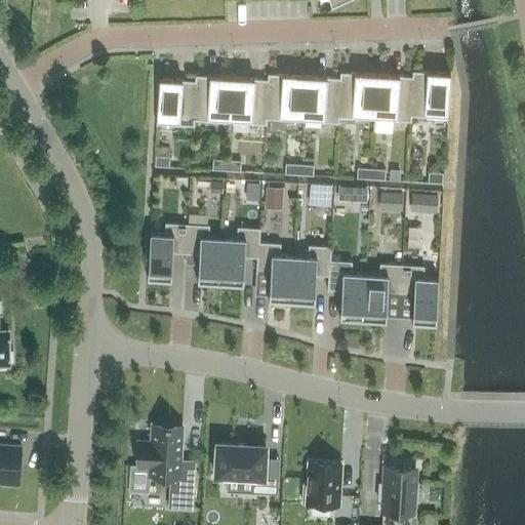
[(328,0),(330,8),(350,0),(328,0)]
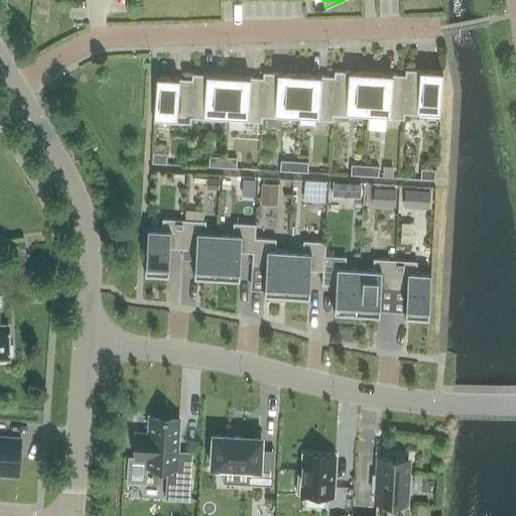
[(404,76),(403,114),(438,117),(441,73),(405,70),(404,76)]
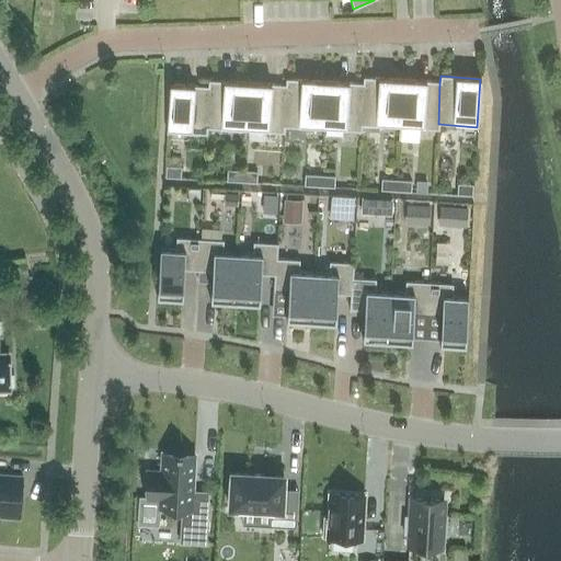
[(398,128),(401,80),(363,78),(363,83),(362,126),(398,128)]
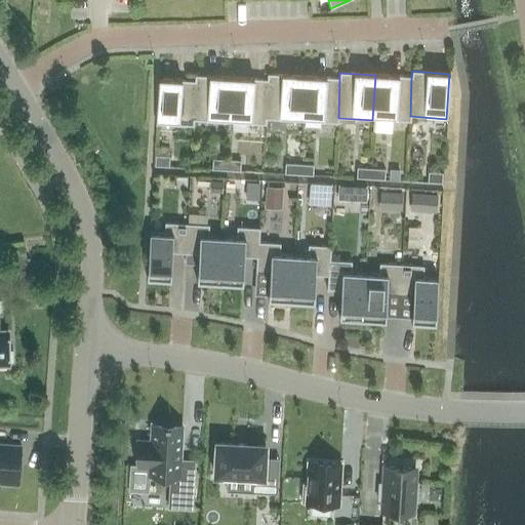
[(267,80),(266,119),(300,121),(303,76),(267,74),(267,80)]
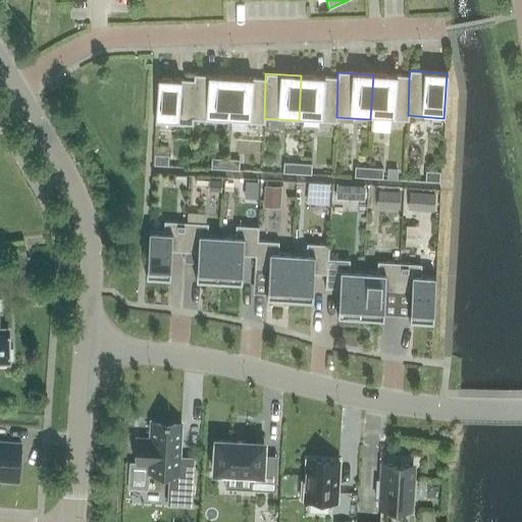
[(409,76),(373,74),(370,119),(408,121),(408,115),(409,76)]
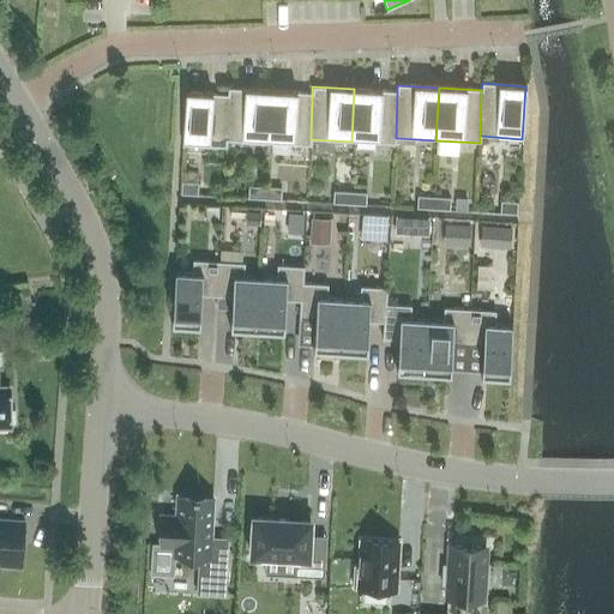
[(266,144),(270,91),(228,89),(227,95),(227,142),(266,144)]
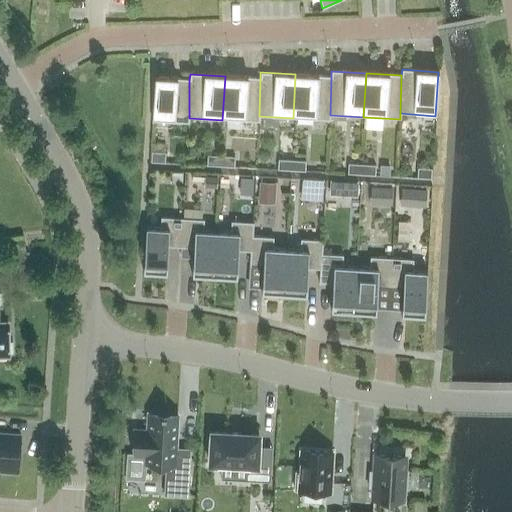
[(293,118),(329,120),(330,115),(331,76),(295,74),(293,118)]
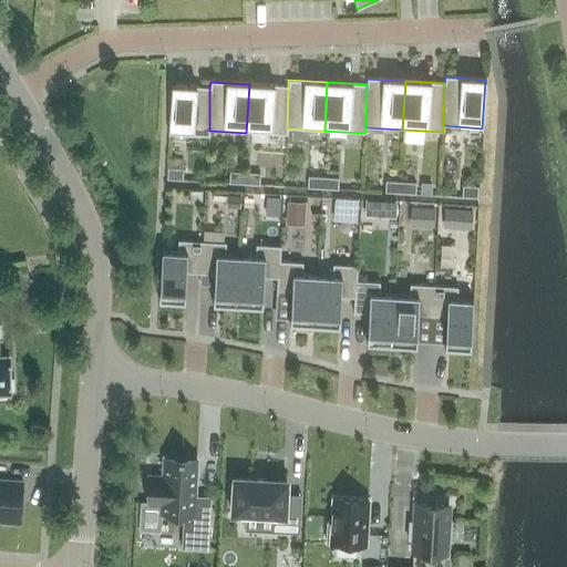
[(288,86),(249,84),(246,133),(287,135),(287,129),(288,86)]
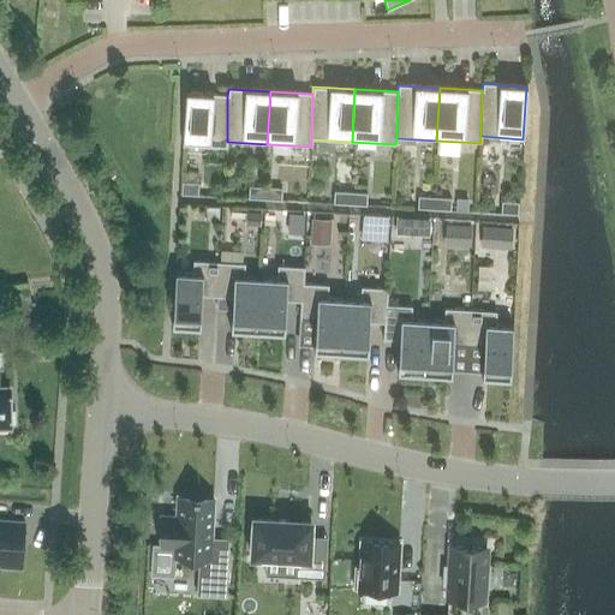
[(181,145),(226,148),(227,142),(227,95),(185,93),(181,145)]
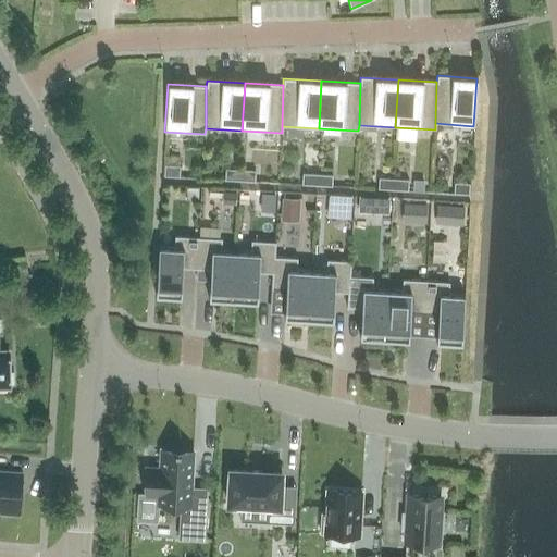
[(180,166),(164,165),(163,176),(178,177),(180,166)]
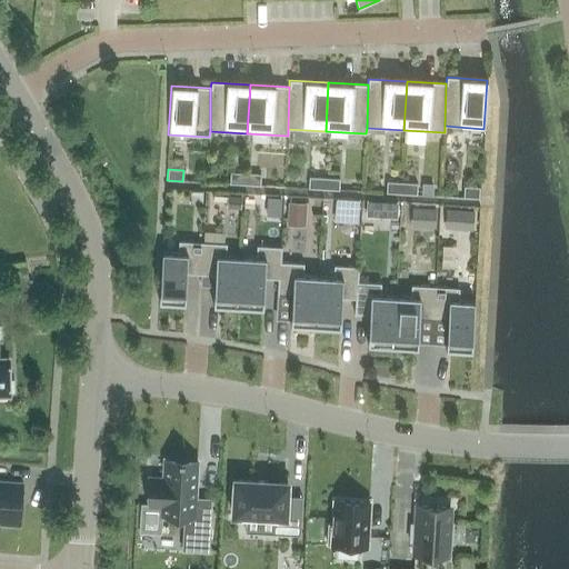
[(260,175),(230,173),(230,183),(259,186),(260,175)]
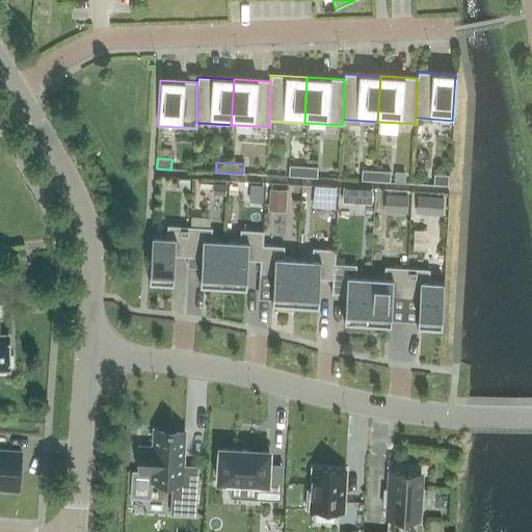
[(317,168),(289,166),(289,177),(316,178),(317,168)]
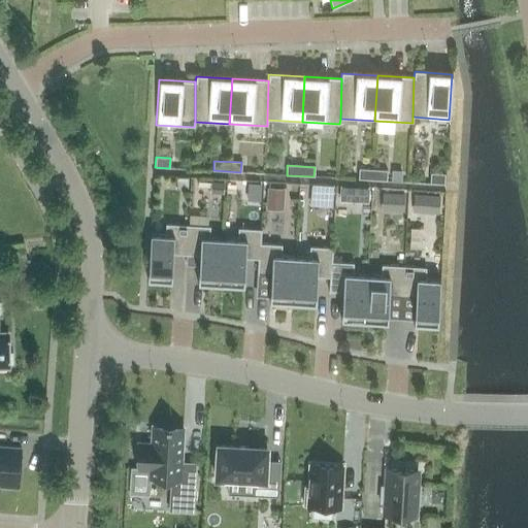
[(387,170),(359,169),(358,179),(387,180),(387,170)]
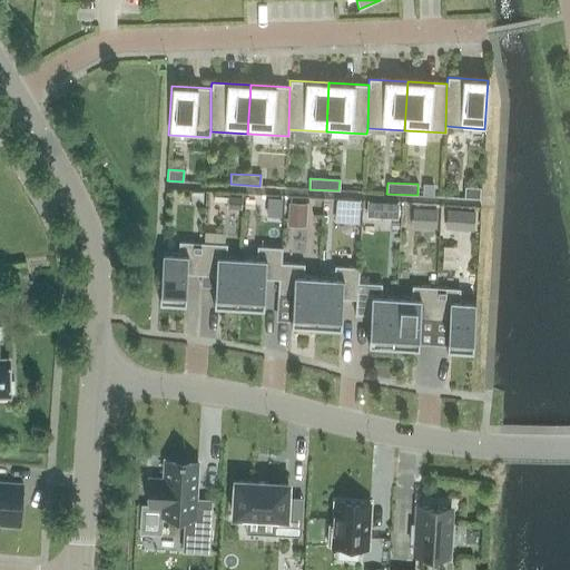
[(434,185),(423,184),(422,195),(433,196),(434,185)]
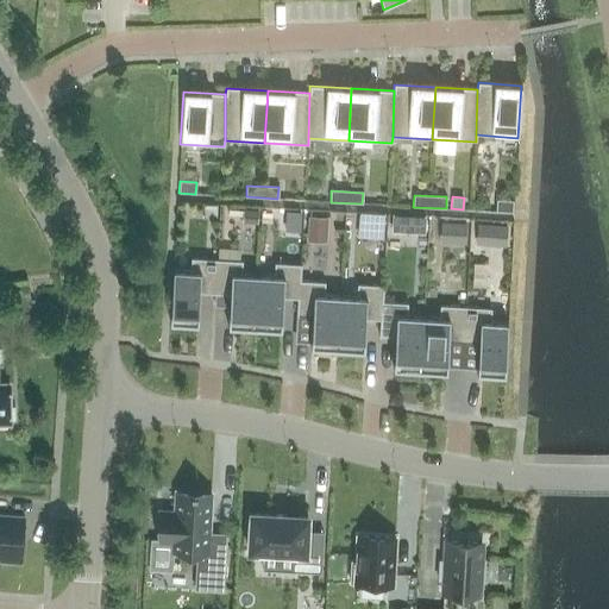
[(513,201),(497,200),(496,212),(512,213),(513,201)]
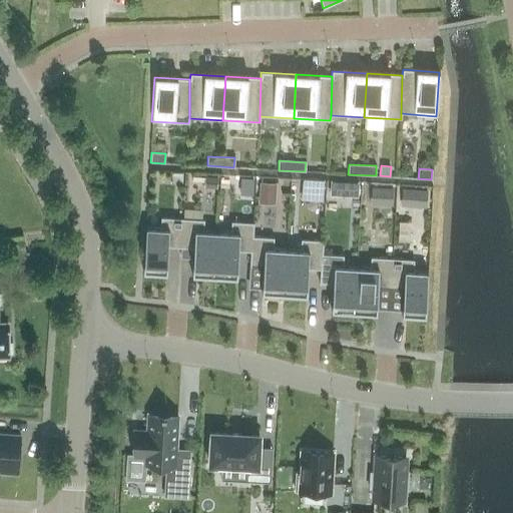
[(217,177),(205,176),(204,187),(216,188),(217,177)]
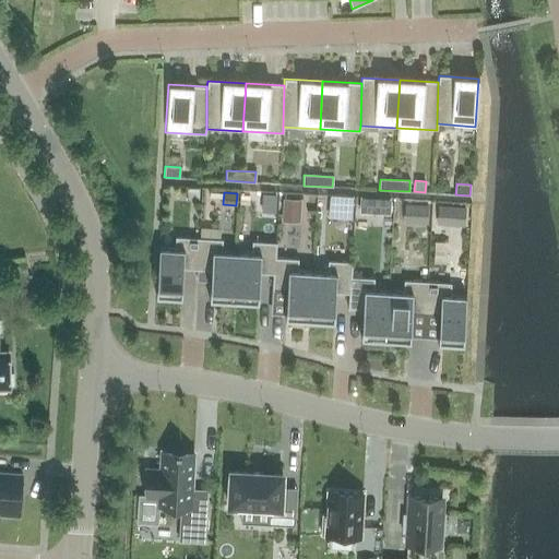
[(331,210),(351,211),(352,194),(332,193),(331,210)]
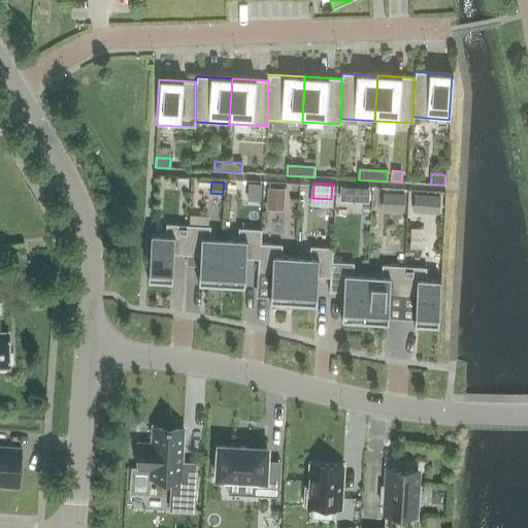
[(340,199),(369,200),(369,185),(340,185),(340,199)]
